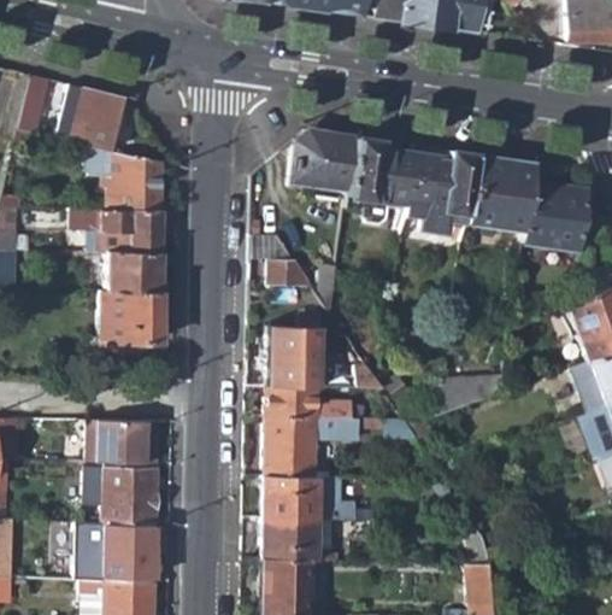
[(236,0),(362,18),(363,0),(236,0)]
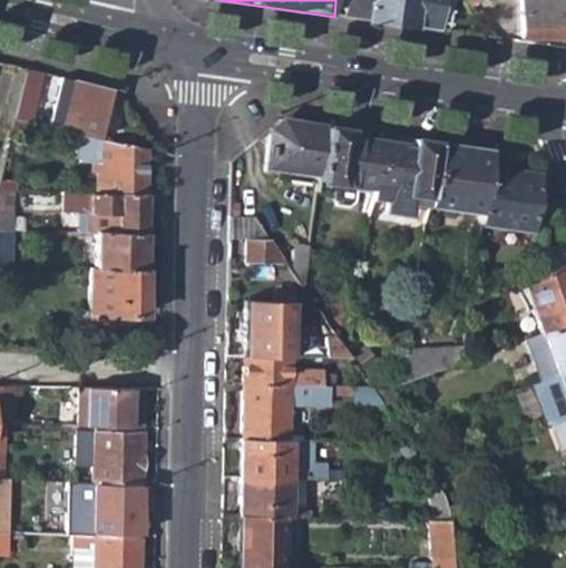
[(350,0),(348,19),(372,22),(376,0),(350,0)]
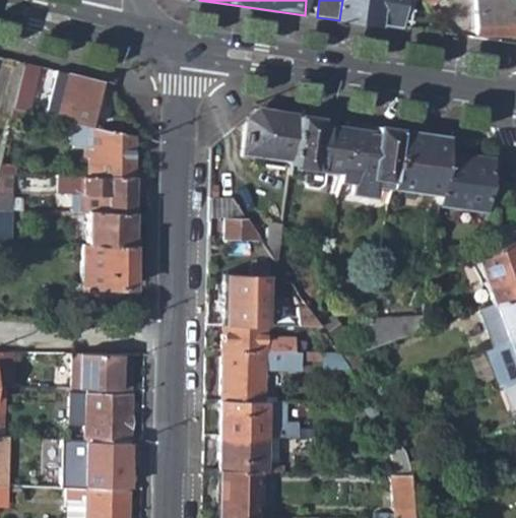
[(342,0),(339,20),(400,28),(404,0),(342,0)]
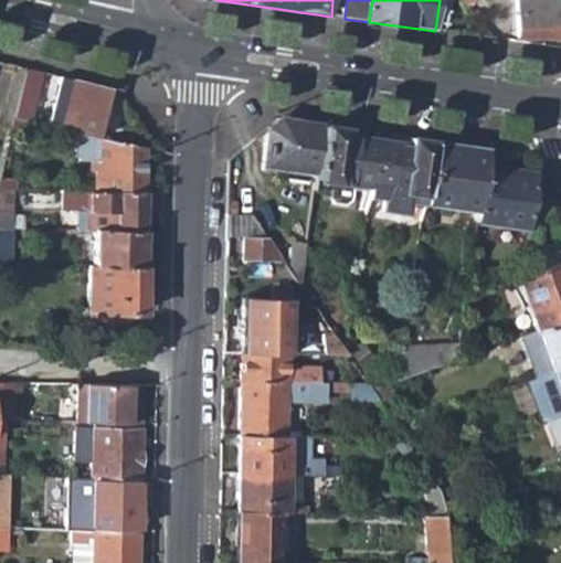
[(461,0),(470,10),(480,0),(461,0)]
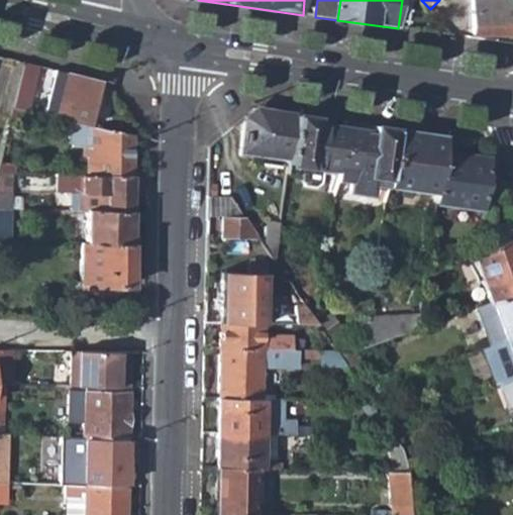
[(512,0),(475,0),(477,35),(512,33),(512,0)]
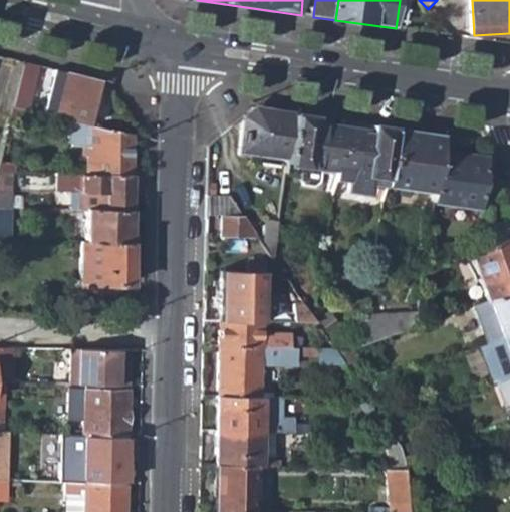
[(15,109),(31,113),(42,68),(26,64),(15,109)]
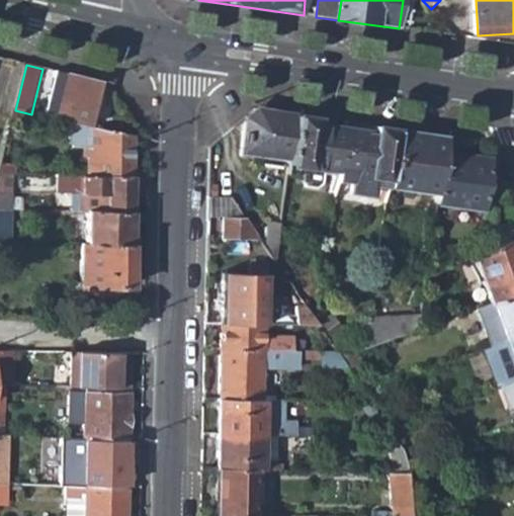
[(49,113),(59,116),(69,75),(59,73),(49,113)]
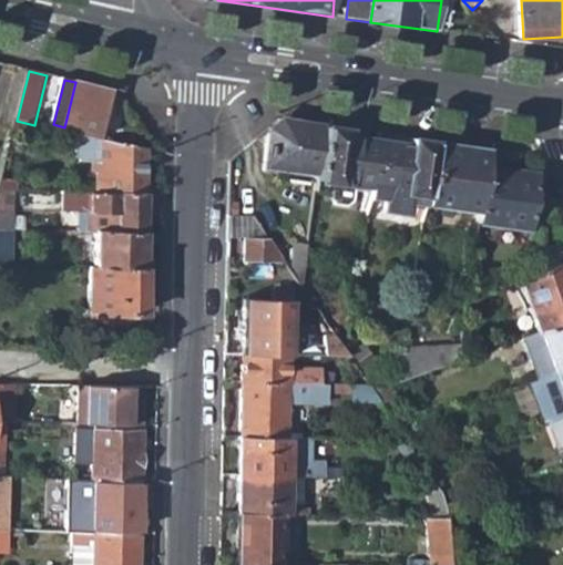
[(86,136),(102,140),(112,91),(75,82),(64,127),(63,131),(86,136)]
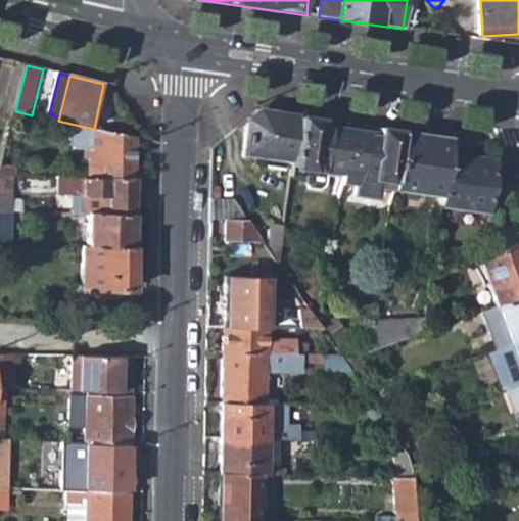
[(272,156),(294,160),(299,121),(294,120),(295,116),(262,111),(248,123),(243,157),(271,161),(272,156)]
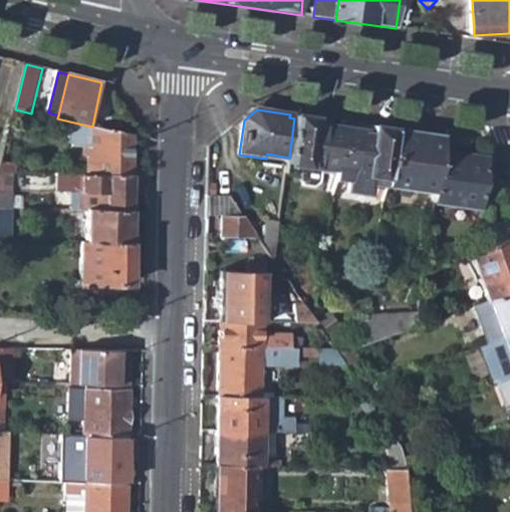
[(289,162),(337,170),(344,128),(337,125),(338,120),(295,114),(294,118),(289,158),(289,162)]
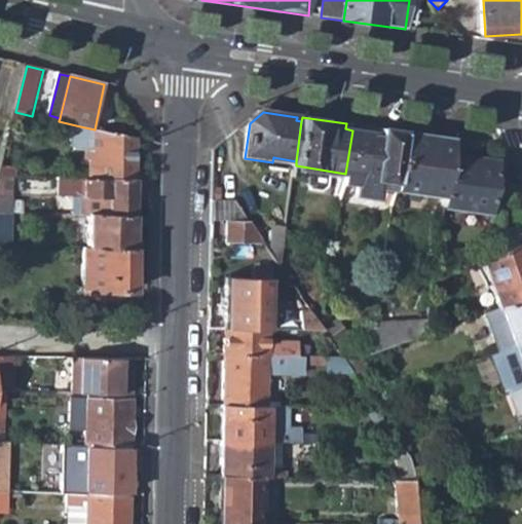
[(64,179),(137,181),(138,139),(95,129),(80,126),(78,139),(96,141),(91,172),(85,172),(81,167),(64,166),(64,179)]
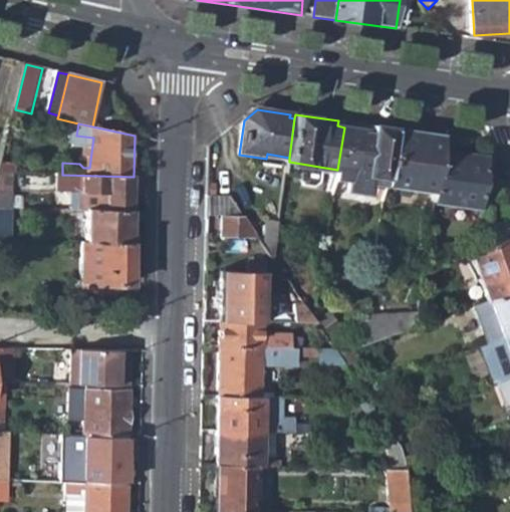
[(373,175),(389,178),(396,130),(353,123),(352,129),(344,128),(337,170),(352,173),(350,190),(371,193),(373,175)]
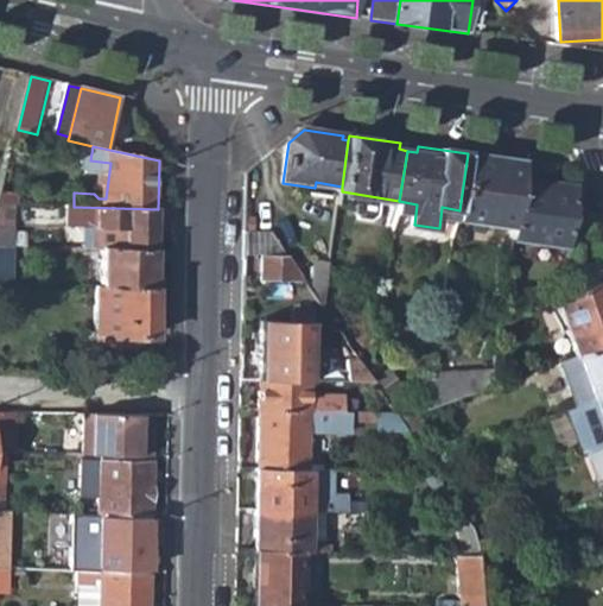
[(526,162),(503,158),(502,163),(474,159),(476,155),(468,153),(459,210),(458,225),(465,226),(467,221),(502,227),(501,232),(516,233),(516,231),(524,178),(526,162)]
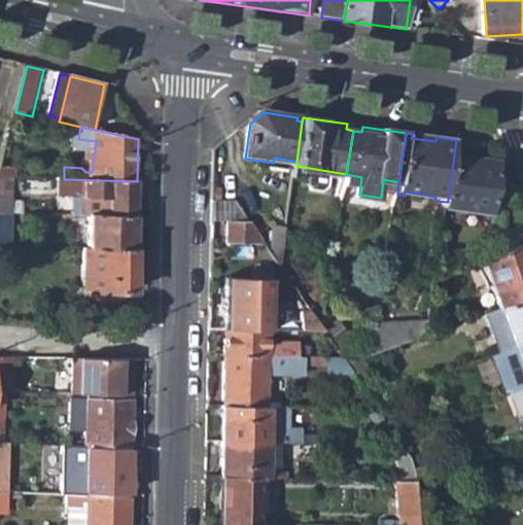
[(465,207),(493,211),(500,165),(498,163),(454,154),(448,200),(465,203),(465,207)]
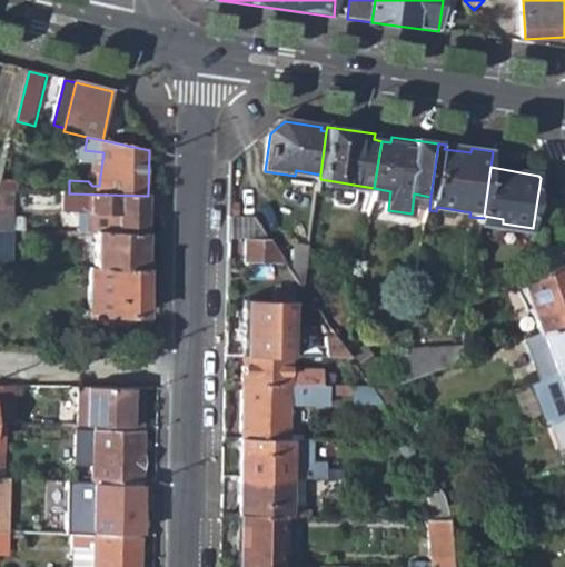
[(0,210),(15,211),(15,192),(0,191),(0,210)]
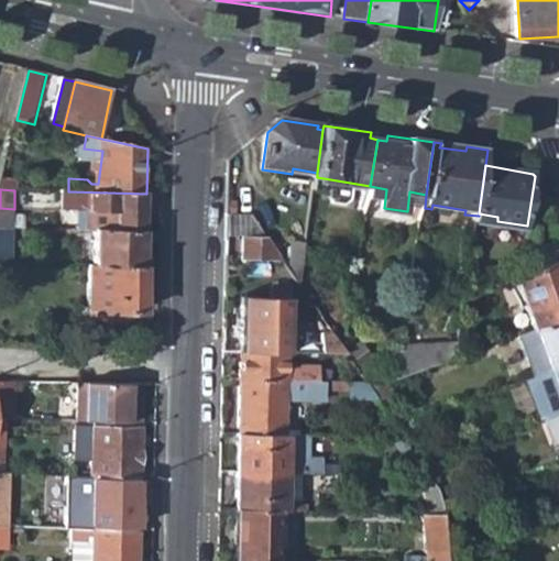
[(146,212),(146,200),(146,194),(68,191),(66,191),(65,210),(81,210),(146,212)]
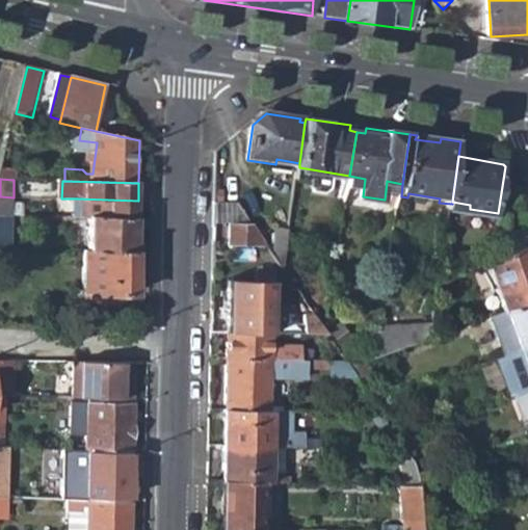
[(0,216),(11,216),(23,217),(24,204),(12,204),(14,197),(0,196),(0,216)]
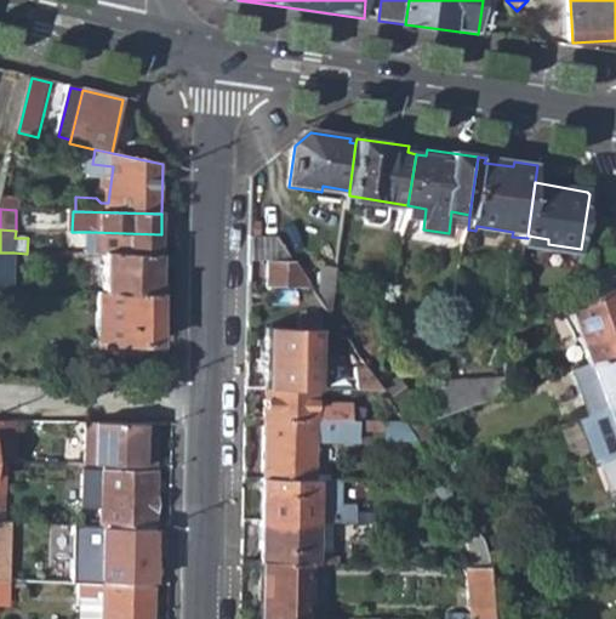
[(110,255),(160,255),(161,234),(90,232),(89,246),(83,246),(83,255),(110,255)]
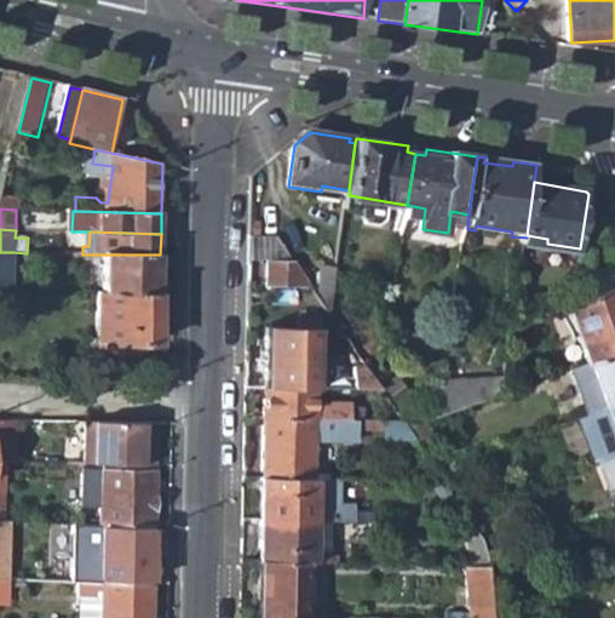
[(0,293),(3,293),(13,252),(0,252),(0,293)]
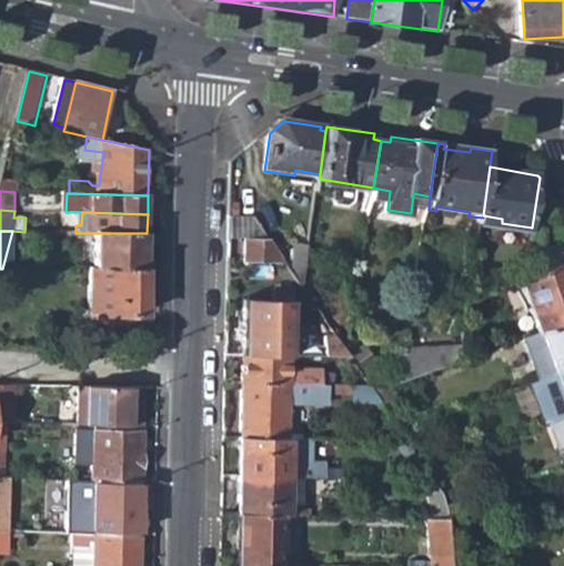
[(100,270),(147,271),(147,233),(101,233),(100,270)]
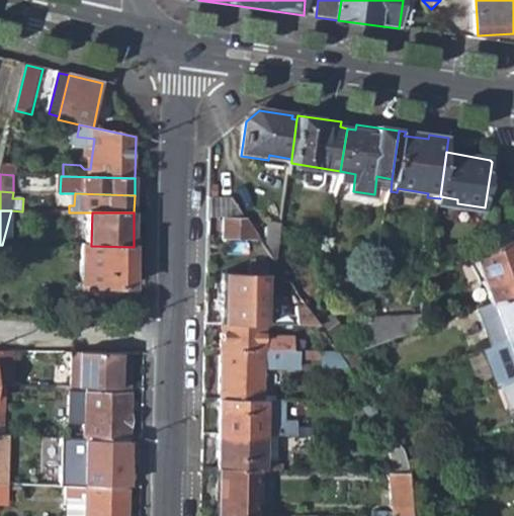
[(227,240),(265,242),(250,220),(227,219),(227,240)]
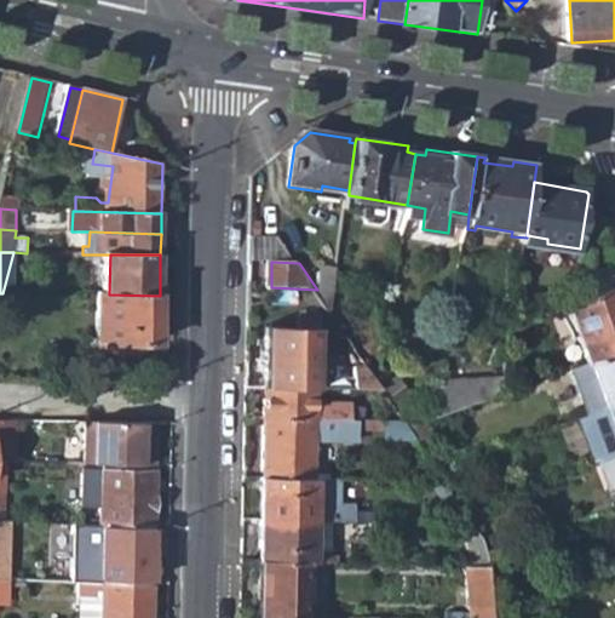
[(321,295),(332,313),(338,268),(325,267),(321,295)]
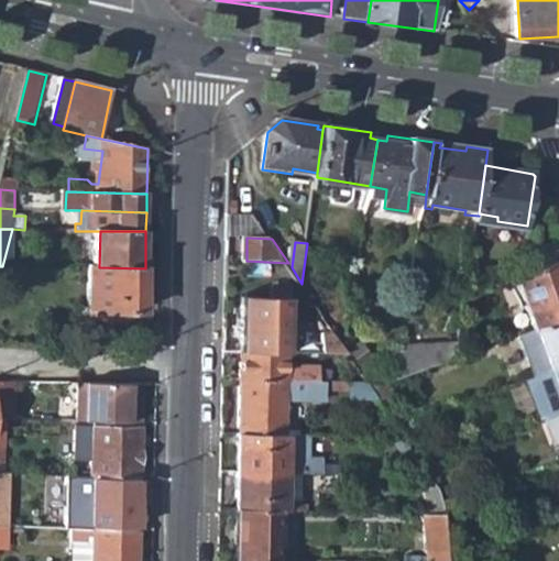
[(522,256),(528,275),(558,263),(558,243),(522,256)]
